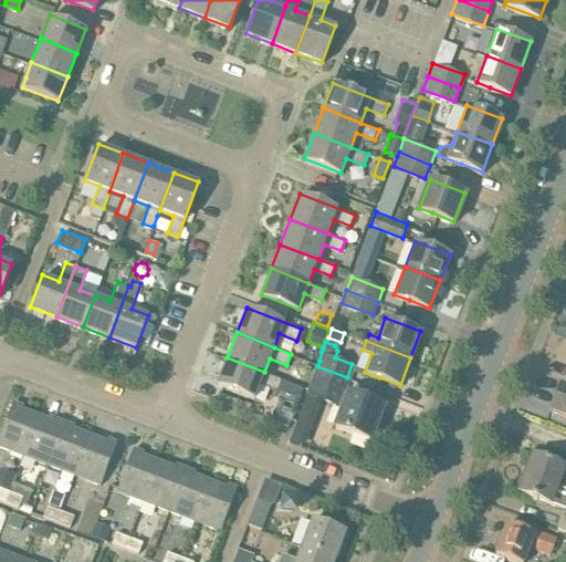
[(303,387),(281,378),(264,372),(227,357),(217,383),(253,397),(260,382),(299,397),(303,387)]
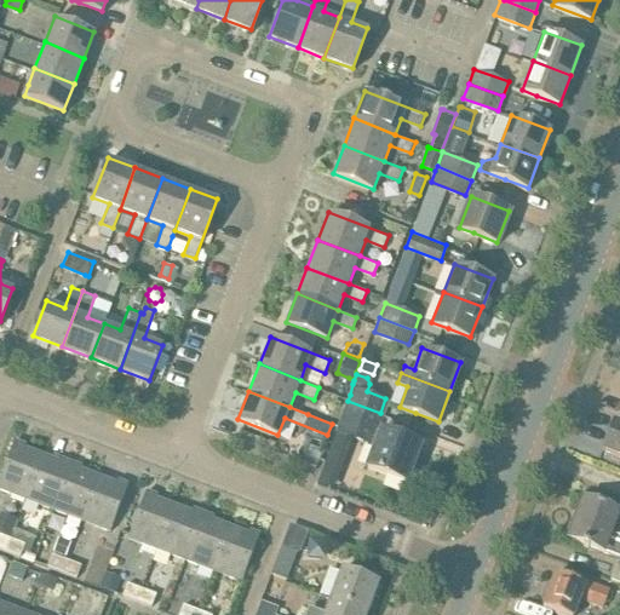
[(348,401),(345,406),(337,429),(375,443),(367,465),(406,480),(419,443),(375,426),(380,413),(348,401)]
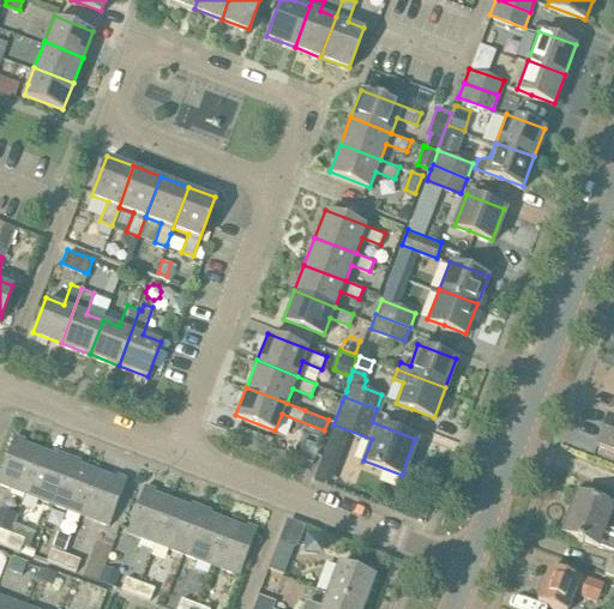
[(613,418),(607,416),(596,442),(613,448),(613,418)]
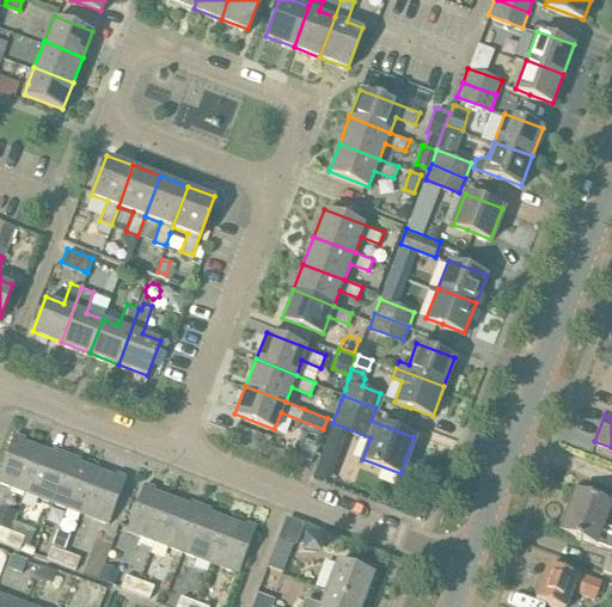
[(14,433),(0,468),(0,480),(24,490),(41,446),(24,440),(25,436),(14,433)]
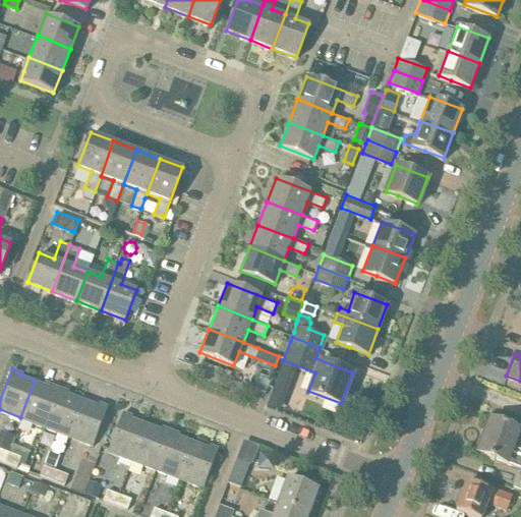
[(50,386),(35,380),(20,417),(45,426),(60,387),(51,383),(50,386)]
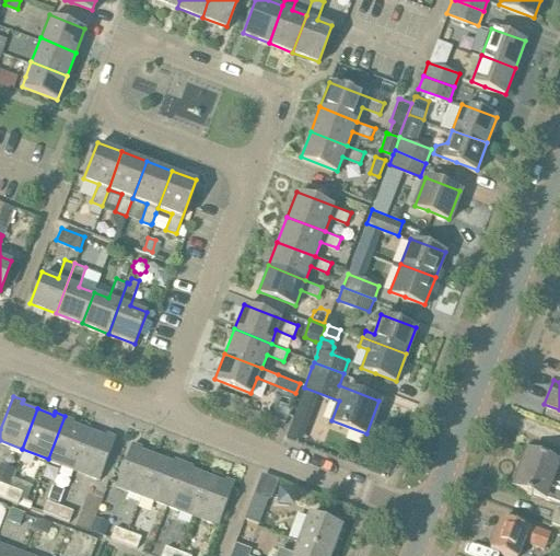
[(73,468),(89,428),(72,421),(73,419),(65,416),(48,459),(73,468)]
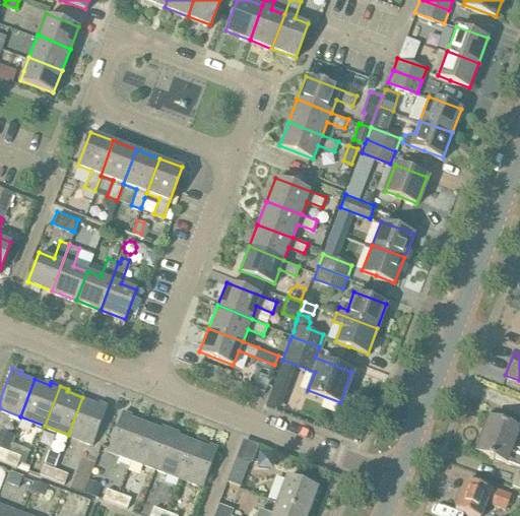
[(96,403),(82,397),(68,435),(91,444),(107,404),(98,400),(96,403)]
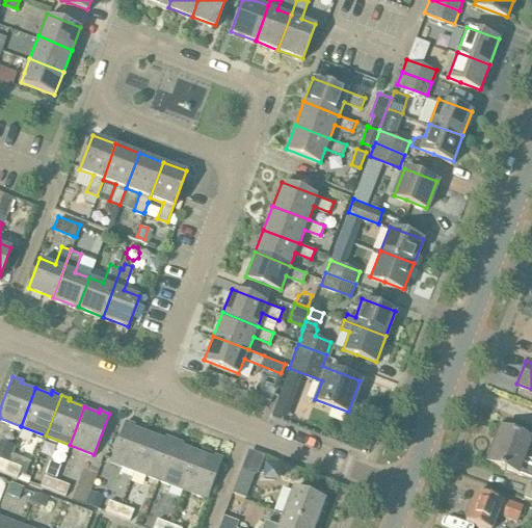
[(125,419),(117,439),(109,459),(134,469),(149,431),(133,425),(134,423),(125,419)]
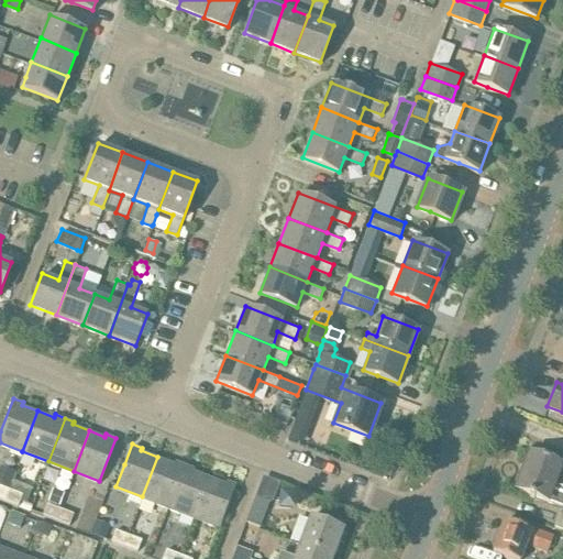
[(561,464),(529,452),(517,486),(562,504),(562,485),(554,482),(561,464)]
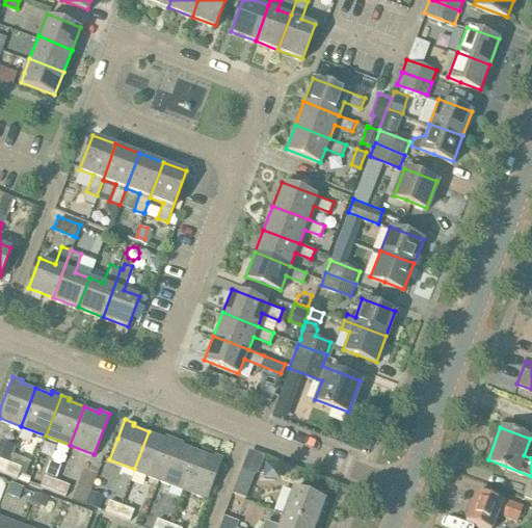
[(164,437),(149,431),(134,469),(158,478),(174,438),(165,434),(164,437)]
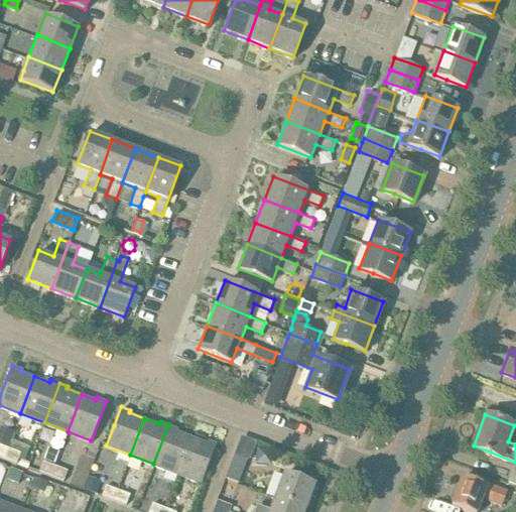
[(177,427),(168,424),(153,464),(177,473),(191,436),(176,430),(177,427)]
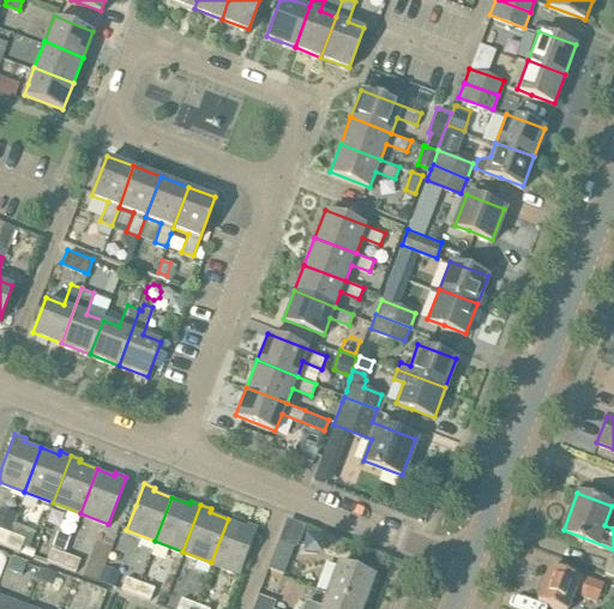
[(283,572),(294,544),(299,542),(306,523),(287,516),(268,566),(283,572)]
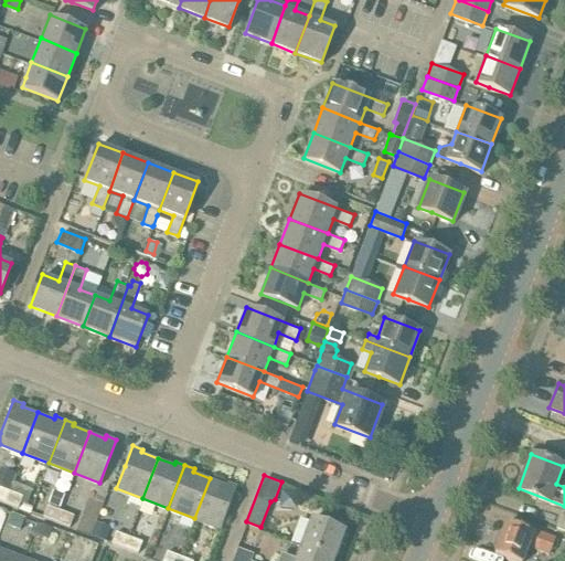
[(194,518),(205,522),(220,528),(236,485),(226,482),(225,484),(210,478),(194,518)]
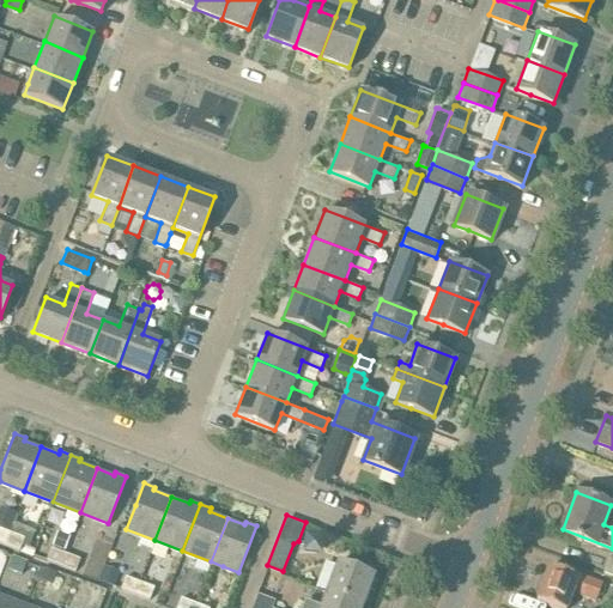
[(13,520),(10,530),(5,542),(19,548),(22,541),(29,545),(30,543),(35,545),(38,535),(34,534),(35,528),(13,520)]
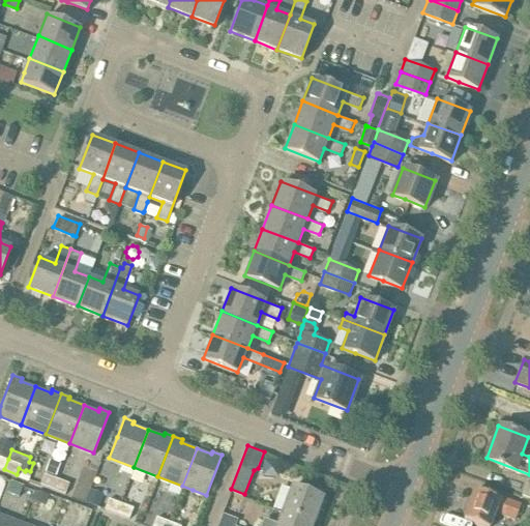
[(50,457),(45,469),(55,473),(60,461),(50,457)]
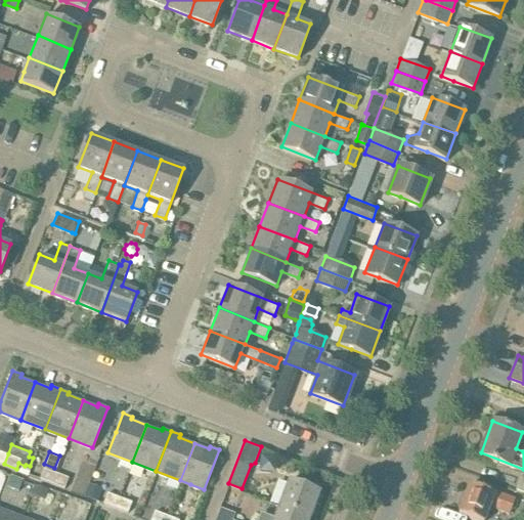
[(260,451),(258,469),(275,470),(276,453),(260,451)]
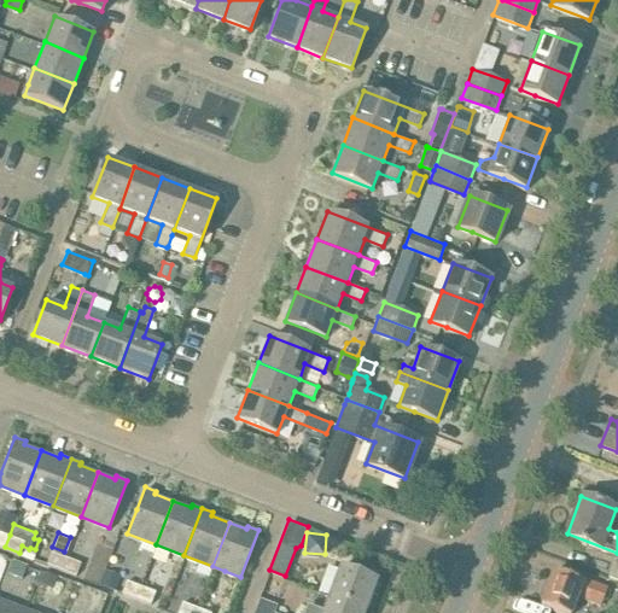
[(46,564),(62,568),(66,556),(51,550),(46,564)]
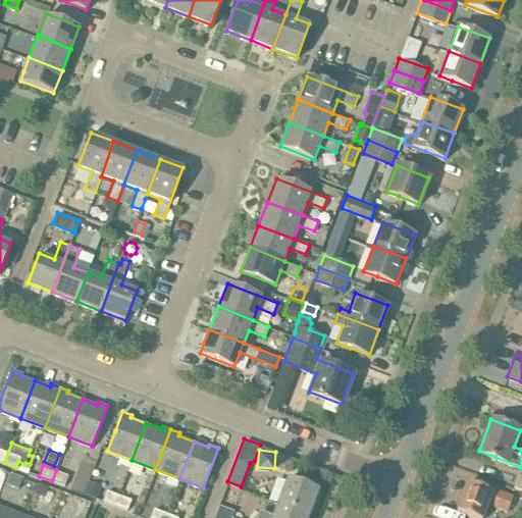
[(64,485),(68,475),(56,470),(52,480),(64,485)]
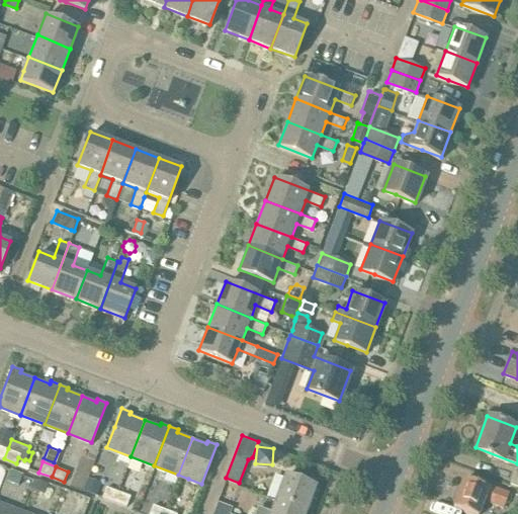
[(10,468),(7,479),(19,483),(22,473),(10,468)]
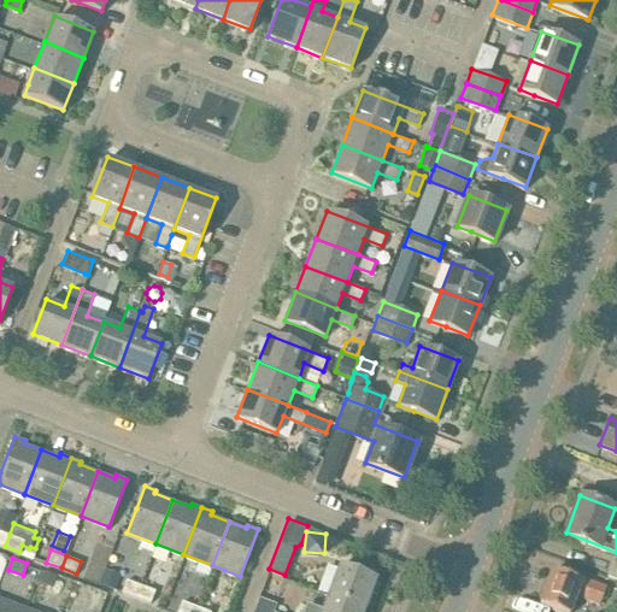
[(328,594),(365,607),(376,578),(339,564),(328,594)]
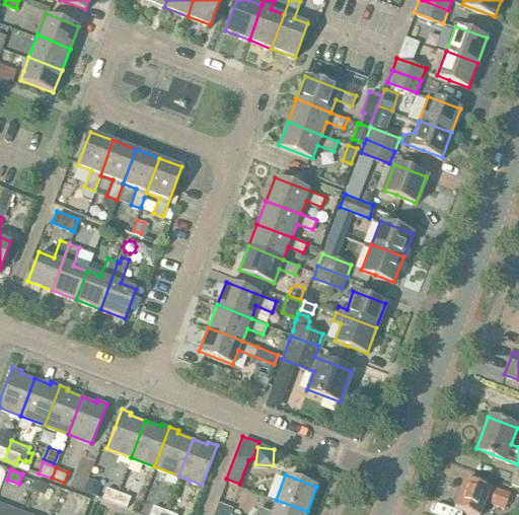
[(88,475),(83,489),(97,494),(102,482),(88,475)]
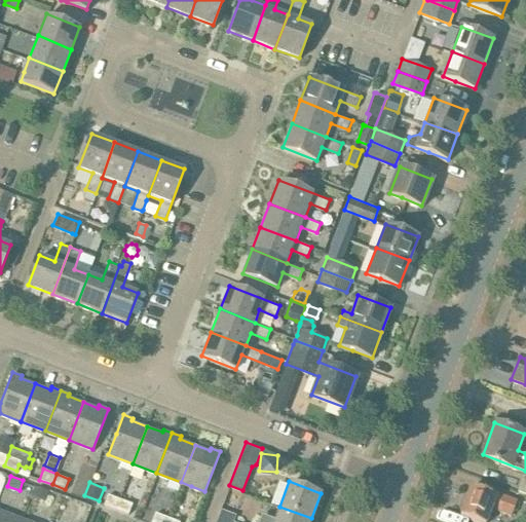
[(37,484),(33,494),(43,497),(46,488),(37,484)]
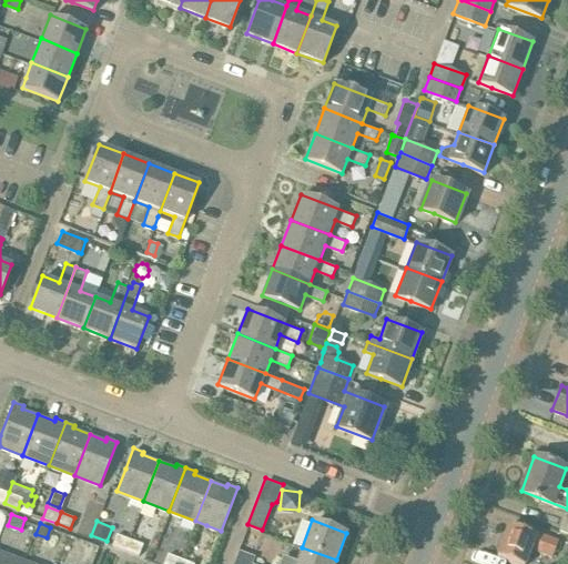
[(497,555),(517,563),(520,563),(524,563),(530,546),(551,555),(557,539),(536,531),(535,534),(508,524),(497,555)]
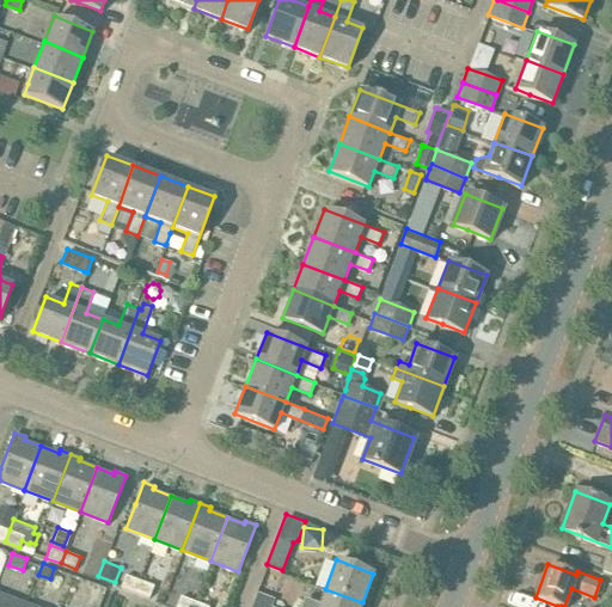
[(140,578),(126,572),(121,584),(135,590),(140,578)]
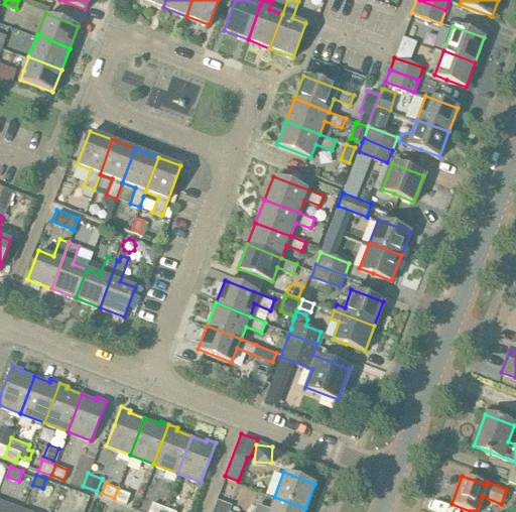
[(114,498),(126,502),(130,493),(118,488),(114,498)]
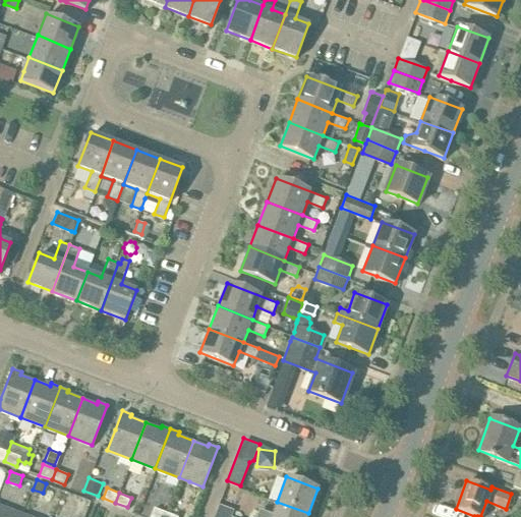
[(78,495),(73,508),(85,513),(91,500),(78,495)]
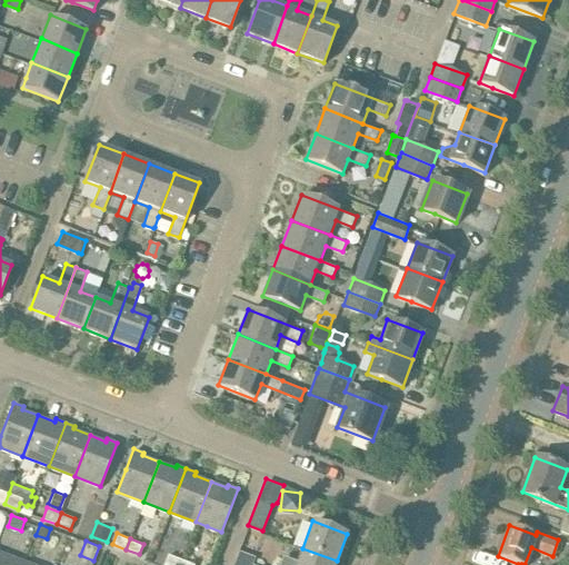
[(249,562),(248,564),(335,564),(337,561),(302,548),(298,562),(282,556),(278,564),(258,564),(252,563),(249,562)]
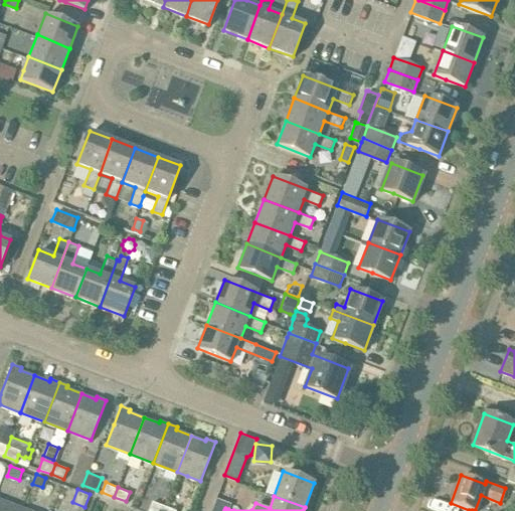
[(0,499),(0,510),(19,510),(21,507),(0,499)]
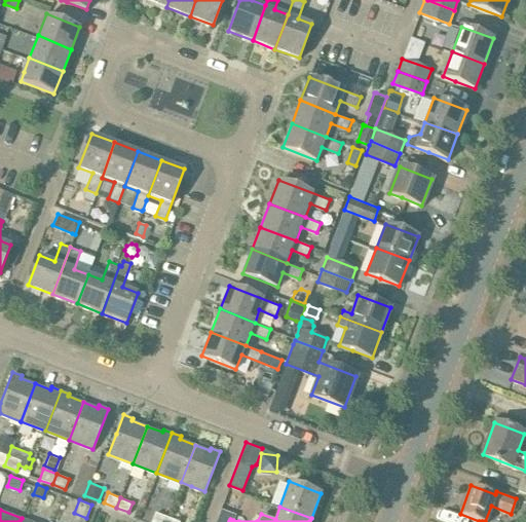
[(153,521),(164,521),(167,516),(155,511),(151,521),(153,521)]
